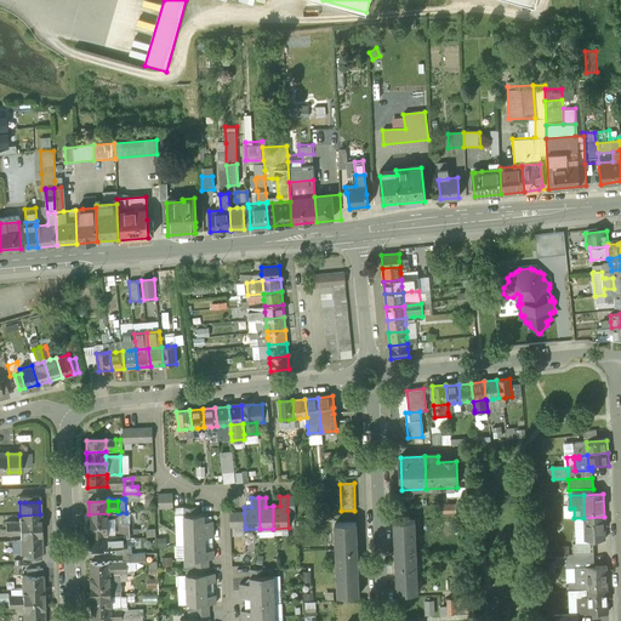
[(108,513),(89,514),(90,536),(109,536),(108,513)]
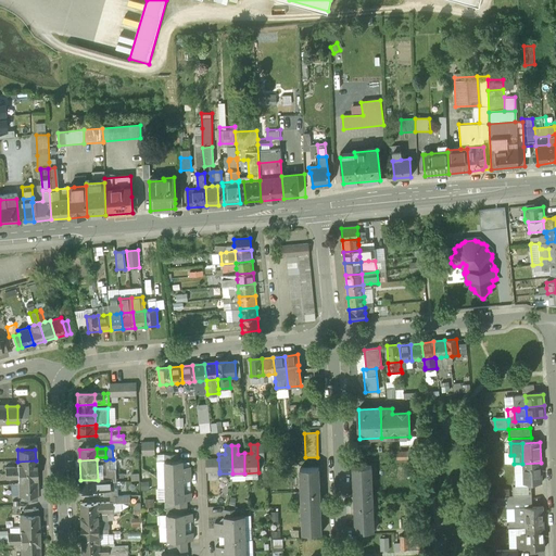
[(105,459),(97,459),(98,480),(113,479),(114,481),(116,481),(116,471),(115,469),(106,469),(106,459),(105,459)]
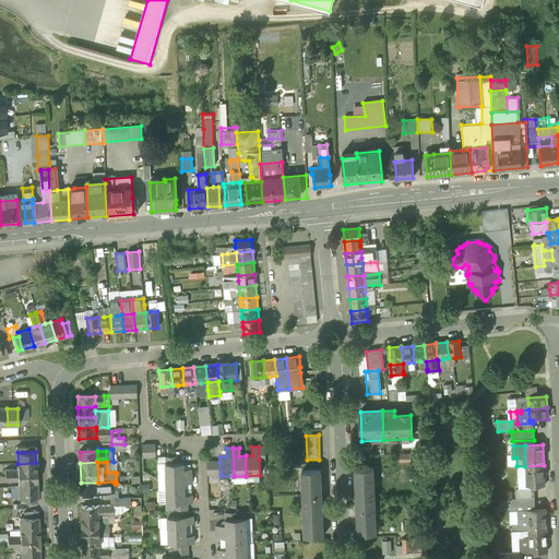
[(36,463),(18,464),(18,470),(18,475),(36,475),(36,463)]
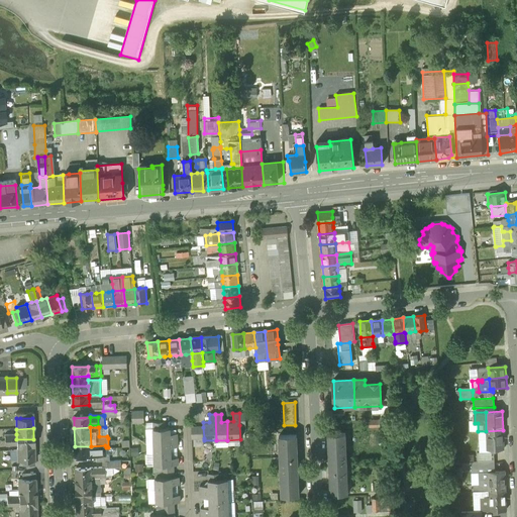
[(165,428),(152,429),(153,441),(178,440),(178,433),(171,434),(170,428),(165,428)]
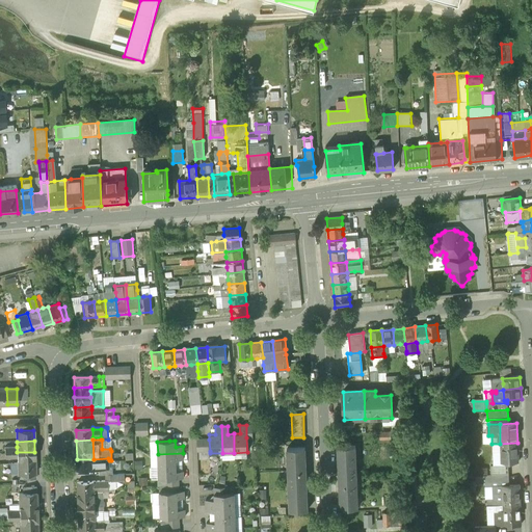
[(517,443),(500,444),(501,463),(511,462),(519,462),(517,443)]
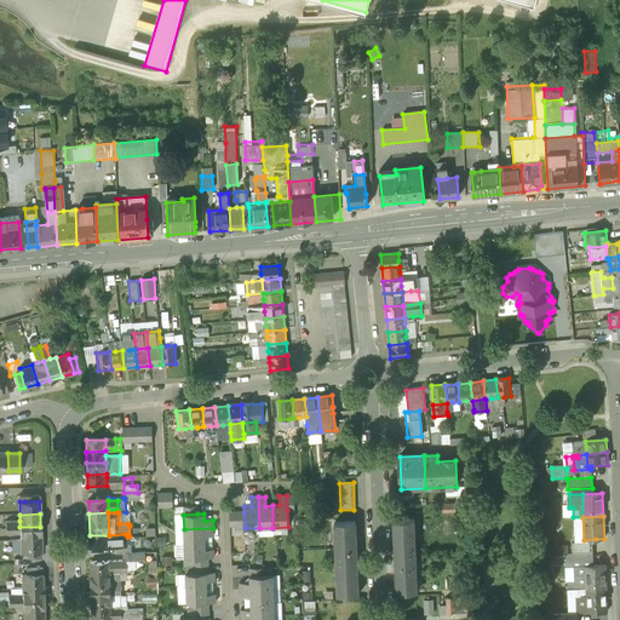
[(413,520),(392,521),(396,593),(417,592),(413,520)]
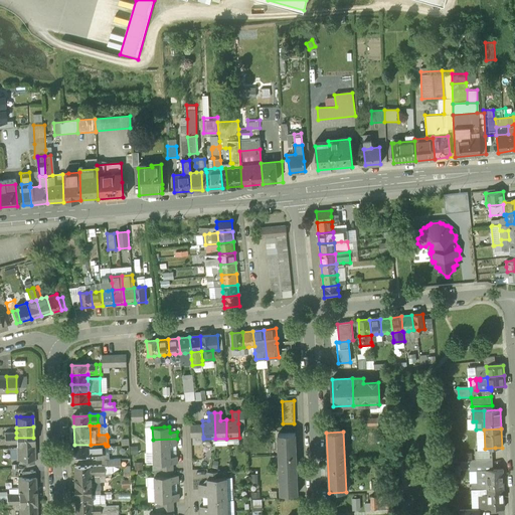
[(295,435),(278,435),(280,495),(297,495),(295,435)]
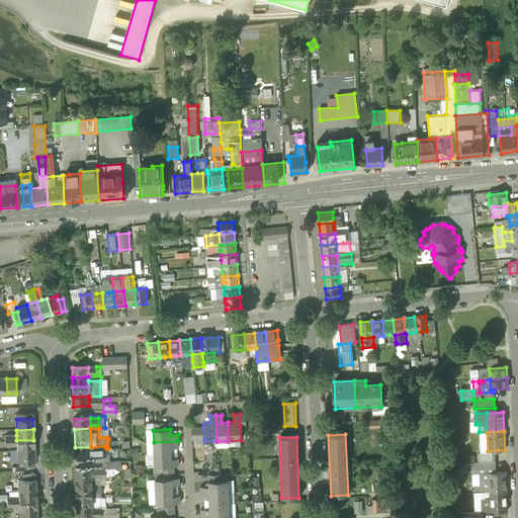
[(33,440),(16,440),(17,445),(17,451),(34,450),(33,440)]
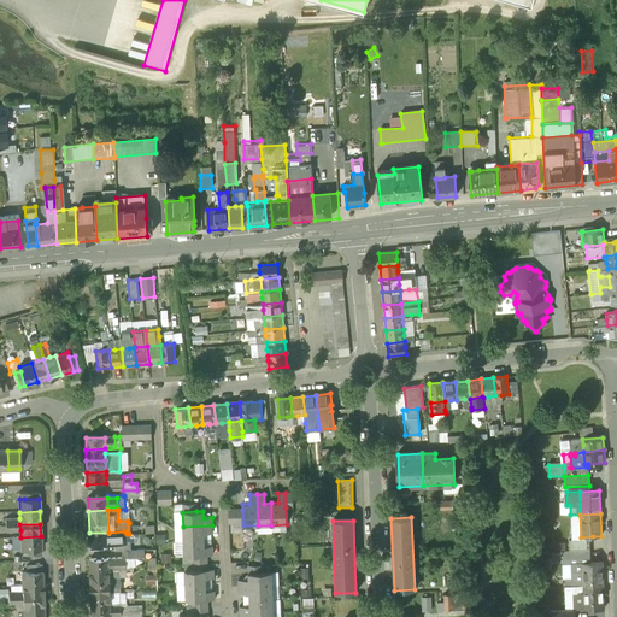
[(212,526),(183,527),(183,541),(204,540),(204,534),(212,534),(212,526)]
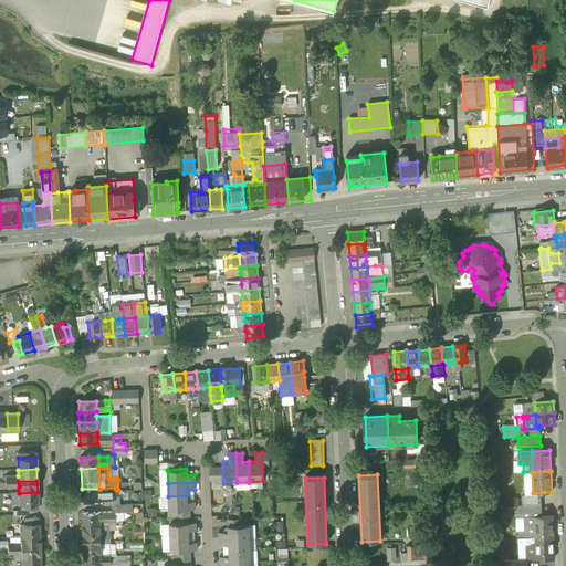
[(115,488),(100,489),(100,499),(114,499),(127,499),(127,490),(126,490),(118,490),(116,490),(115,488)]
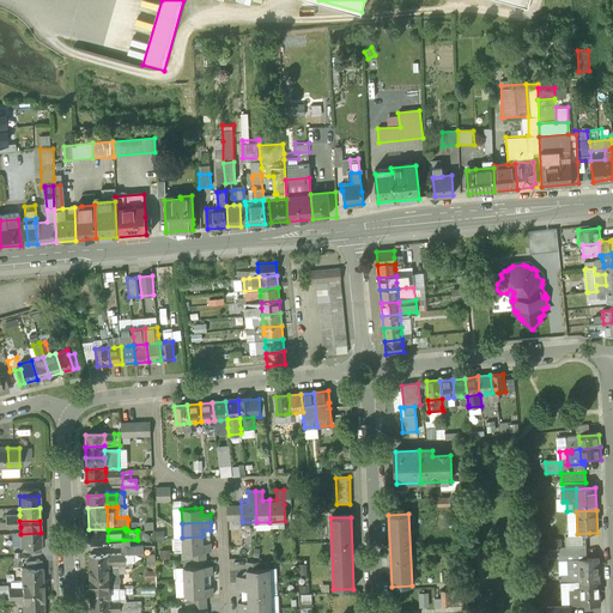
[(108,529),(89,529),(89,541),(108,540),(108,529)]
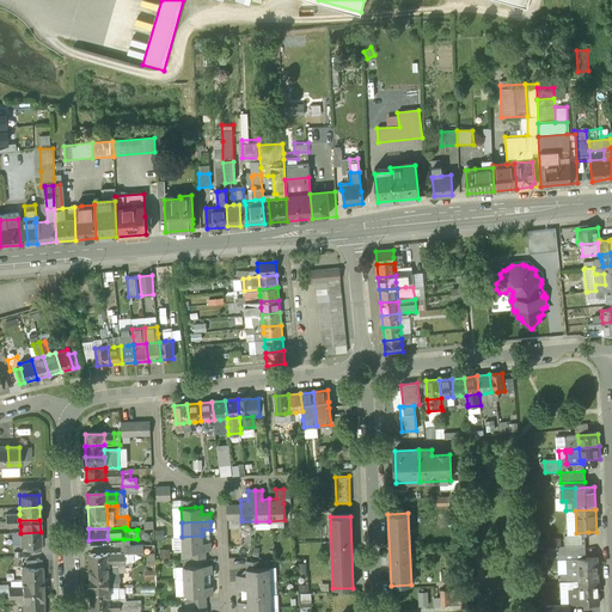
[(41,532),(20,533),(20,544),(20,545),(25,545),(41,545),(41,532)]
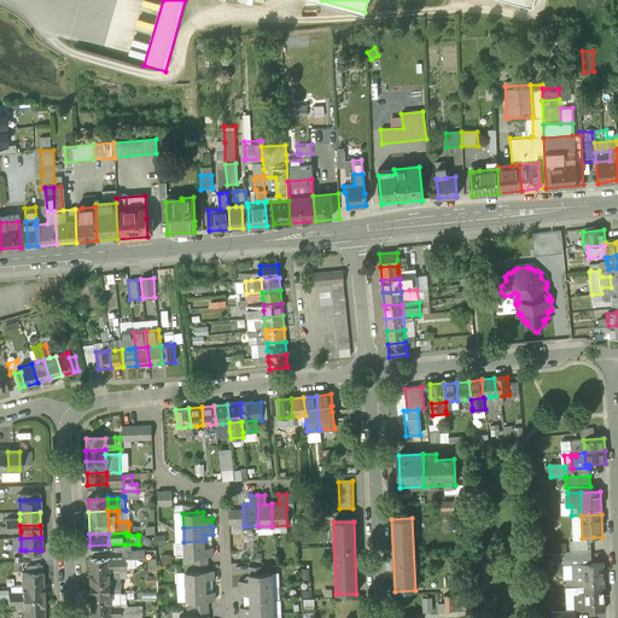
[(204,541),(184,542),(185,558),(193,557),(208,557),(214,557),(213,547),(204,547),(204,541)]
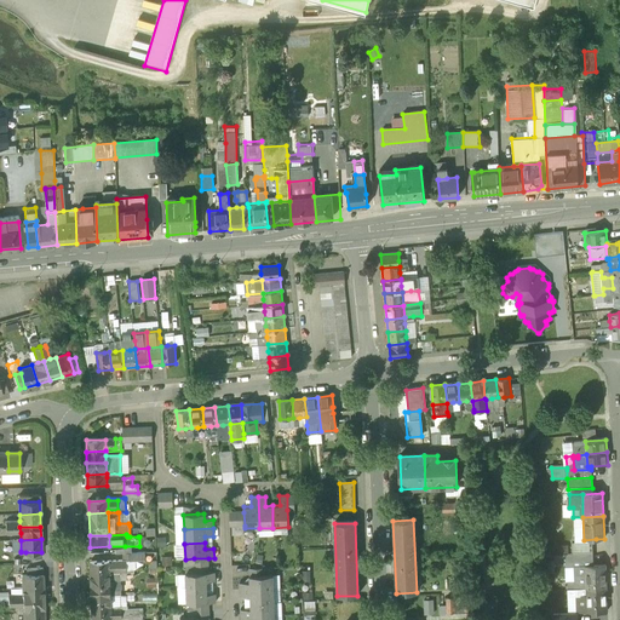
[(110,561),(91,562),(91,574),(110,573),(110,570),(110,561)]
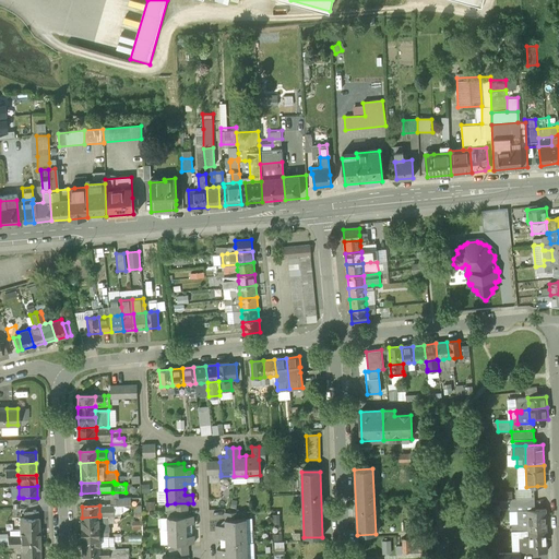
[(538,511),(527,511),(527,526),(527,532),(546,531),(546,510),(538,511)]
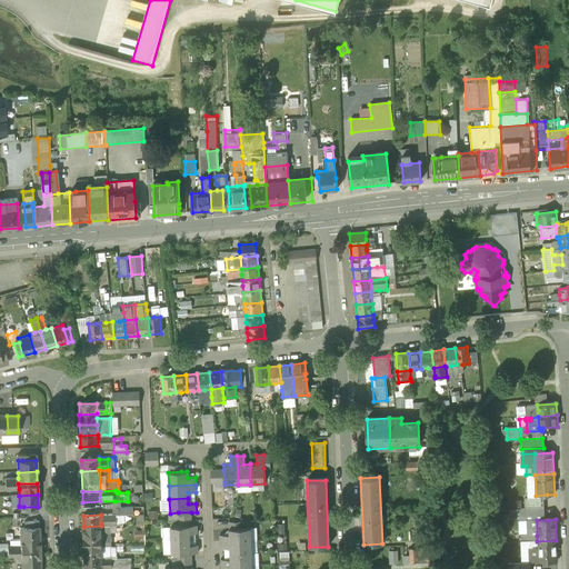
[(101,526),(83,527),(83,537),(101,537),(101,526)]
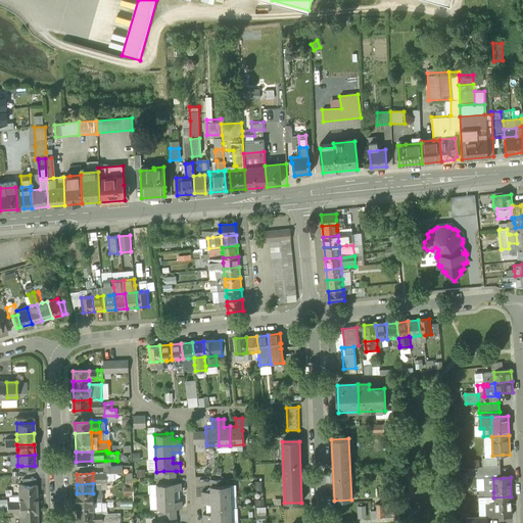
[(163,483),(156,484),(157,496),(175,495),(174,490),(181,490),(181,483),(163,483)]
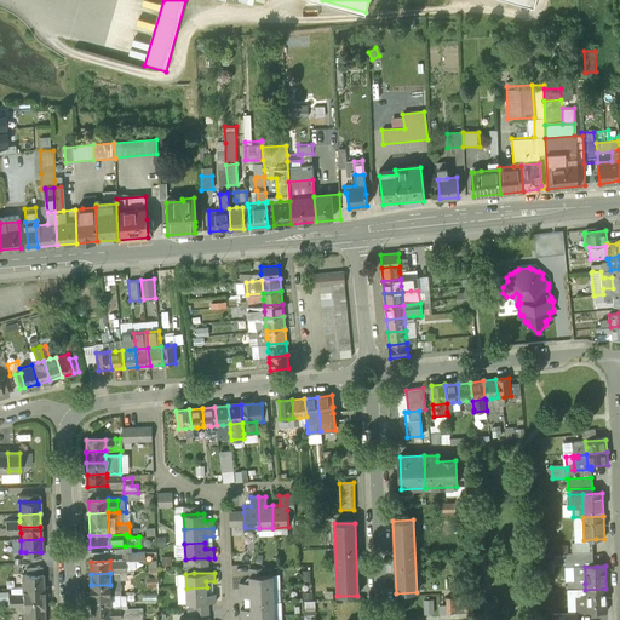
[(27,575),(22,575),(22,587),(22,589),(42,587),(42,574),(27,575)]
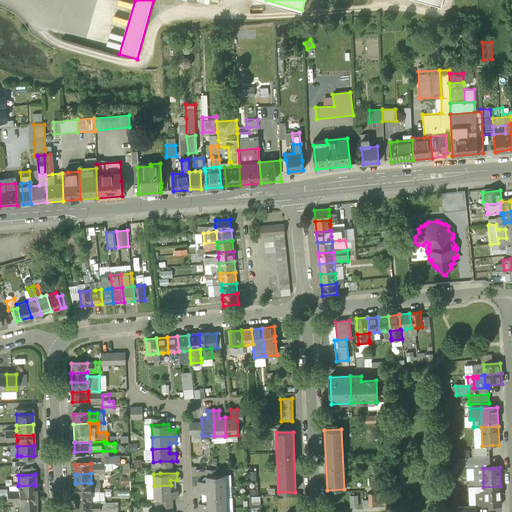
[(218,475),(206,475),(206,481),(198,482),(198,487),(226,486),(225,475),(218,475)]
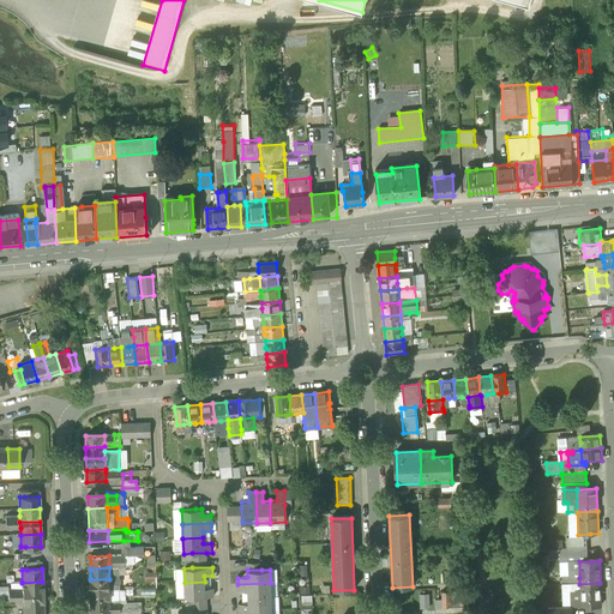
[(110,590),(109,579),(90,579),(91,591),(110,590)]
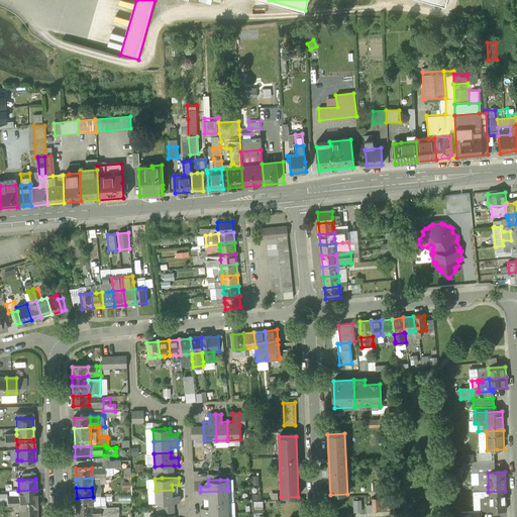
[(35,490),(18,491),(19,496),(19,501),(36,500),(35,490)]
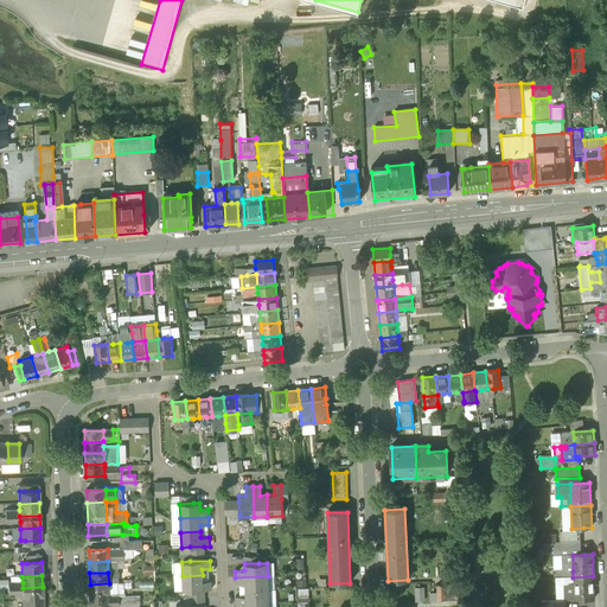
[(203,575),(183,576),(183,592),(190,592),(204,590),(211,590),(211,582),(203,582),(203,575)]
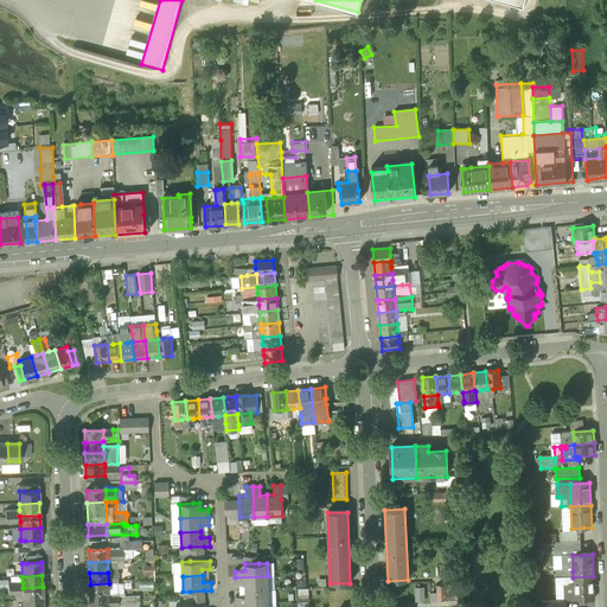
[(268,576),(235,577),(235,586),(246,585),(246,590),(268,589),(268,576)]
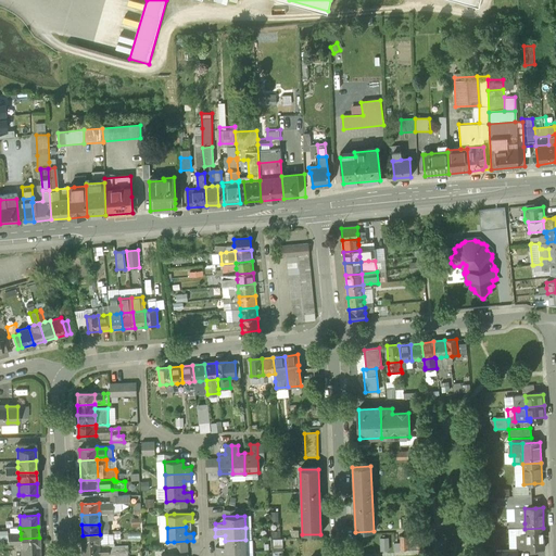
[(543,528),(525,529),(526,550),(544,548),(543,528)]
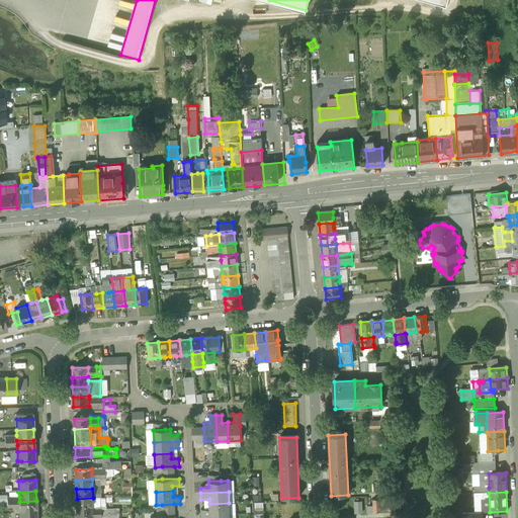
[(483,493),(475,493),(475,499),(481,499),(482,512),(490,512),(489,493),(483,493)]
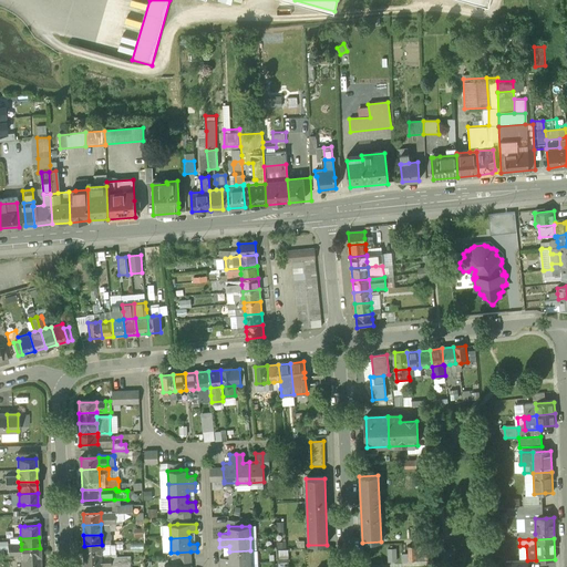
[(295,544),(295,553),(303,553),(305,544),(295,544)]
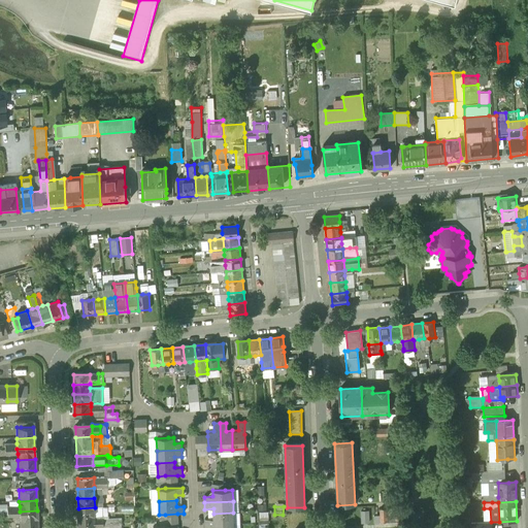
[(95,507),(78,508),(78,518),(95,517),(95,507)]
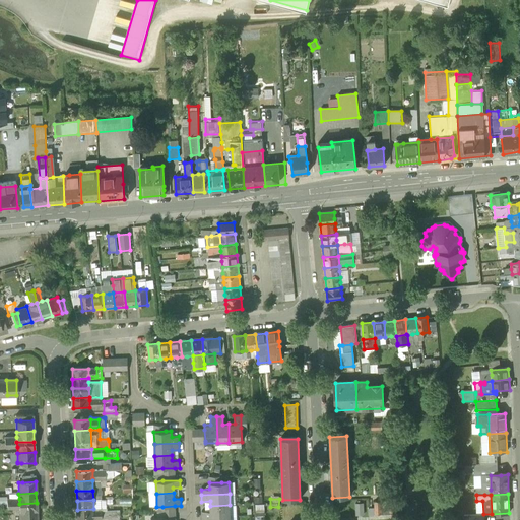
[(37,503),(19,504),(19,509),(19,514),(37,514),(37,503)]
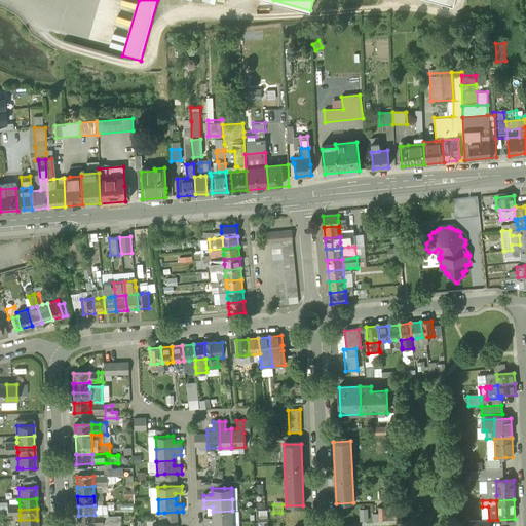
[(232,511),(213,512),(213,517),(203,518),(204,524),(233,523),(232,511)]
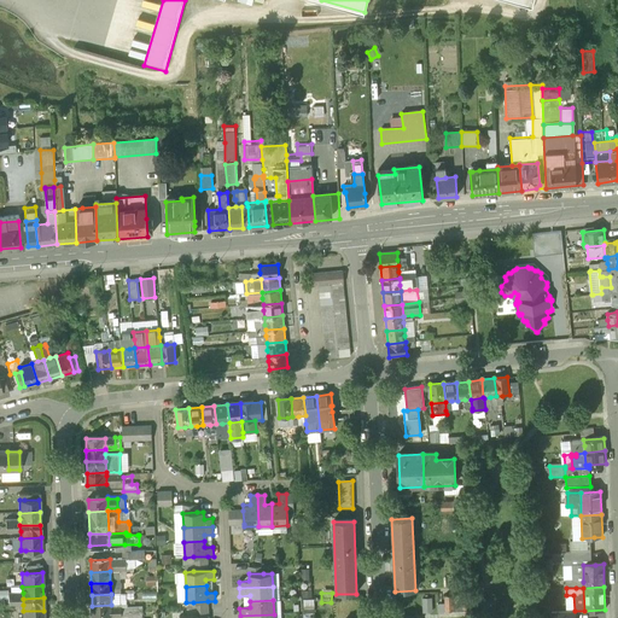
[(421,601),(421,613),(431,613),(431,601),(421,601)]
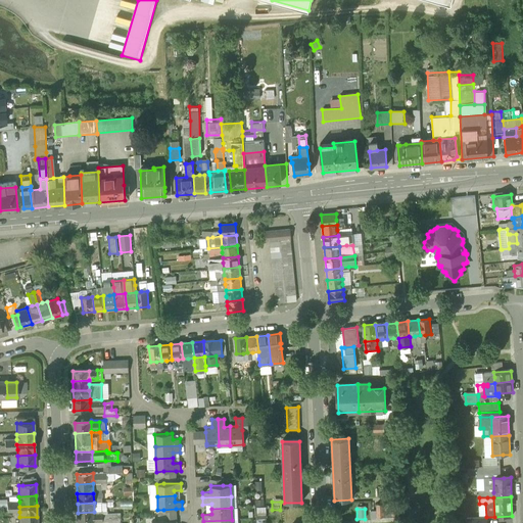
[(94,512),(78,513),(78,522),(94,522),(94,515),(94,512)]
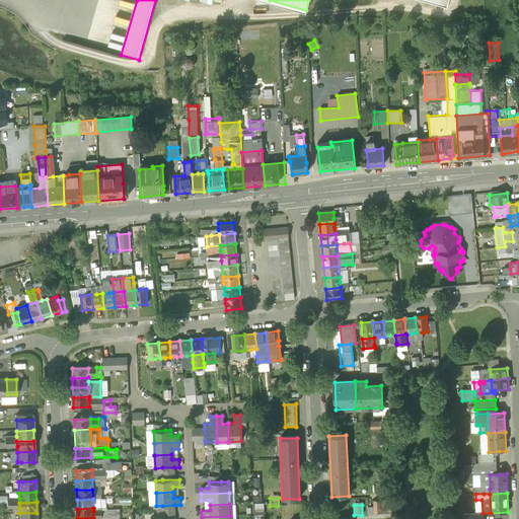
[(287,509),(286,518),(295,518),(295,509),(287,509)]
